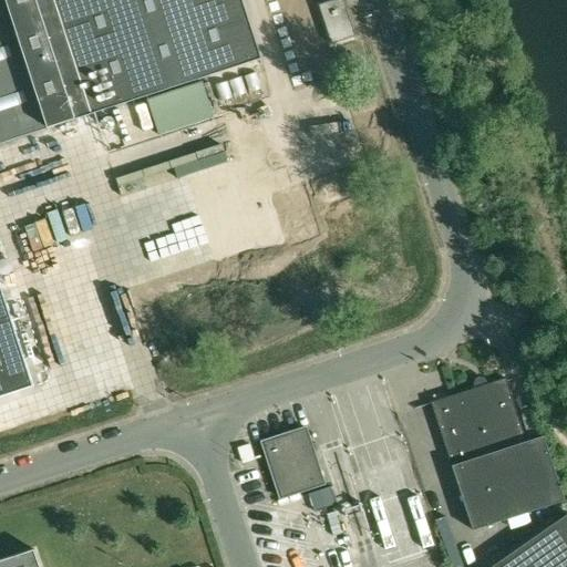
[(0,0),(0,397),(33,387),(0,281),(0,144),(146,96),(202,79),(261,59),(241,0),(0,0)]
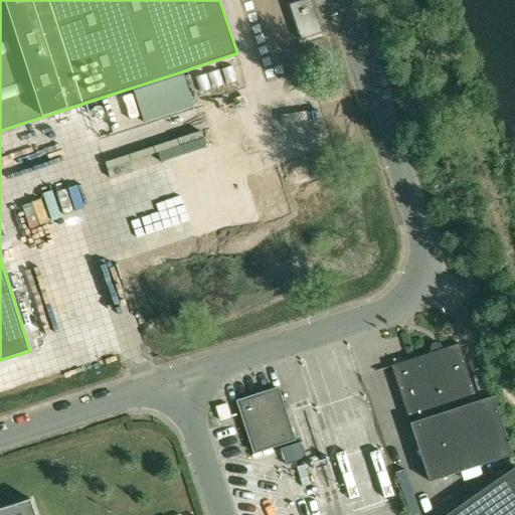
[(301,40),(323,33),(312,0),(304,0),(290,5),(301,40)]
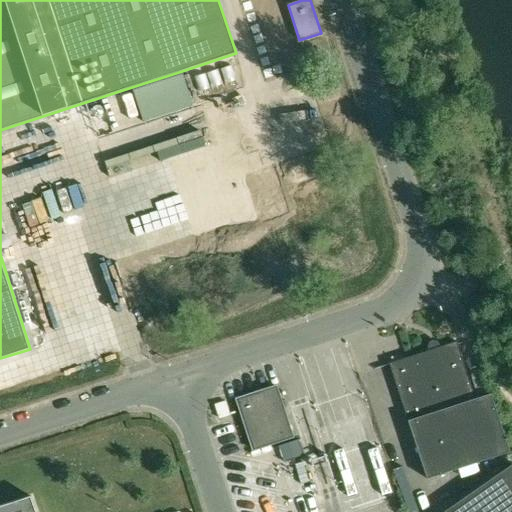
[(429,350),(389,363),(408,421),(475,399),(456,342),(440,347),(439,345),(436,346),(428,348),(429,350)]
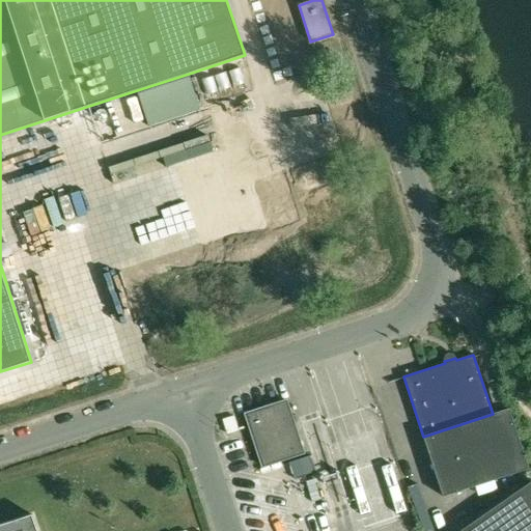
[(246,414),(262,466),(262,467),(304,453),(286,400),(246,414)]
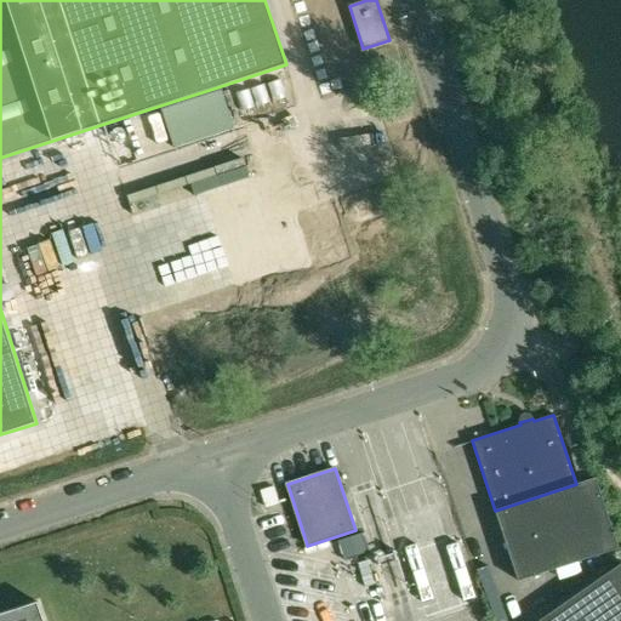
[(619,548),(596,478),(576,484),(495,511),(518,581),(619,548)]
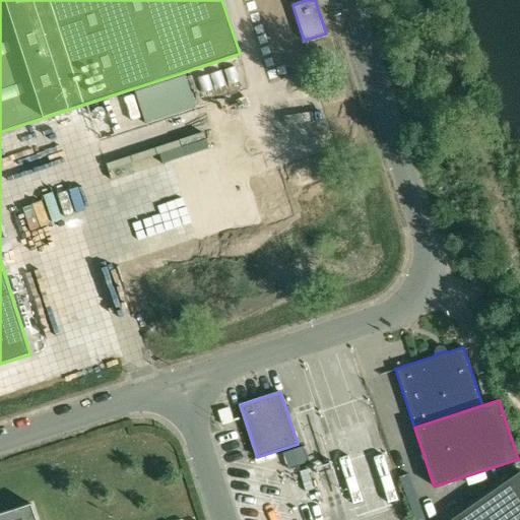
[(319,496),(303,447),(281,454),(298,503),(319,496)]
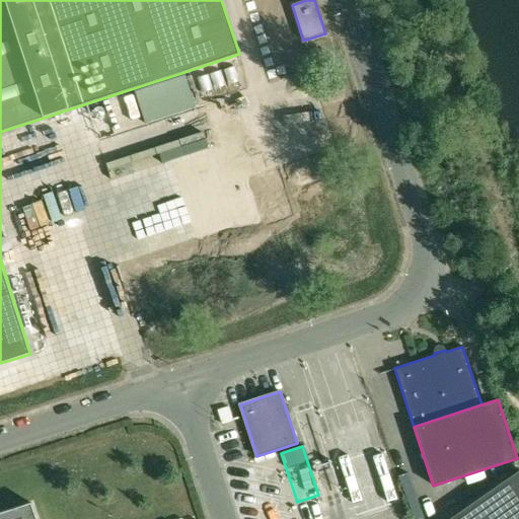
[(518,518),(518,470),(450,518),(518,518)]
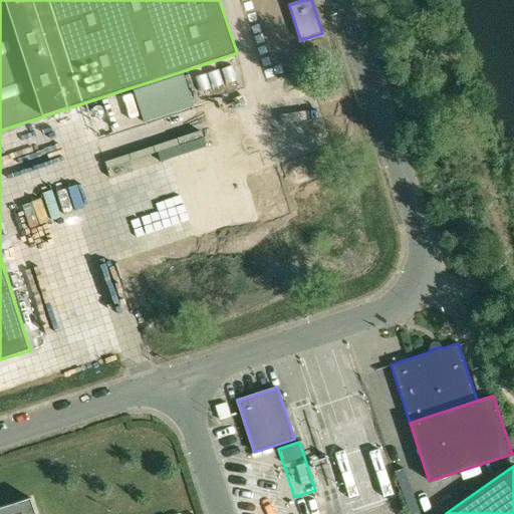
[(0,513),(35,513),(31,499),(0,508),(0,513)]
